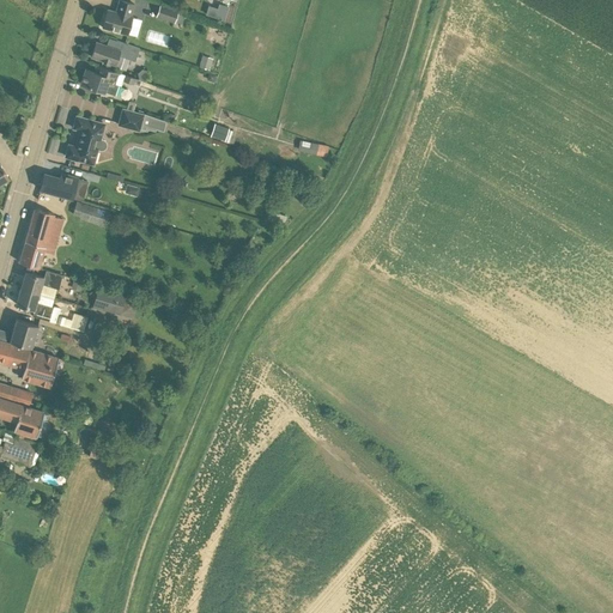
[(135,5),(131,4),(119,0),(116,12),(108,10),(102,28),(129,35),(134,18),(132,17),(135,5)]
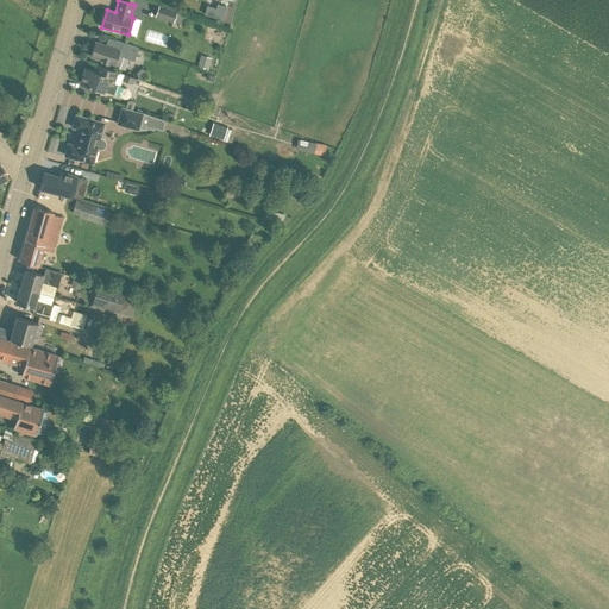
[(217,8),(207,5),(205,14),(223,20),(226,7),(218,4),(217,8)]
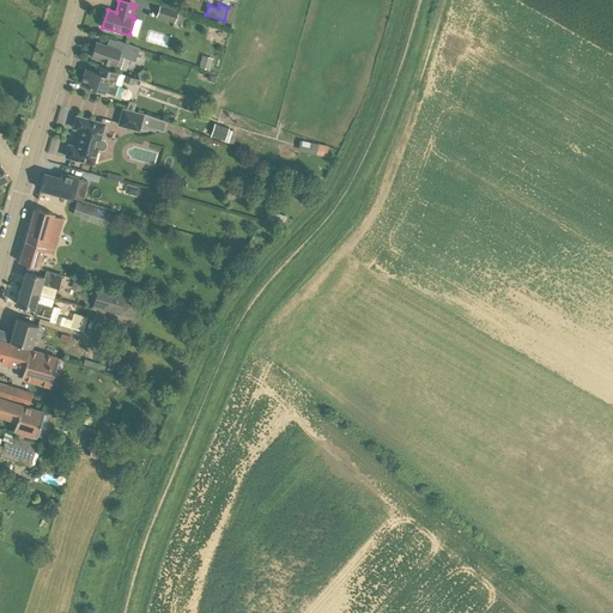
[(178,11),(162,5),(157,17),(175,23),(175,22),(178,12),(178,11)]
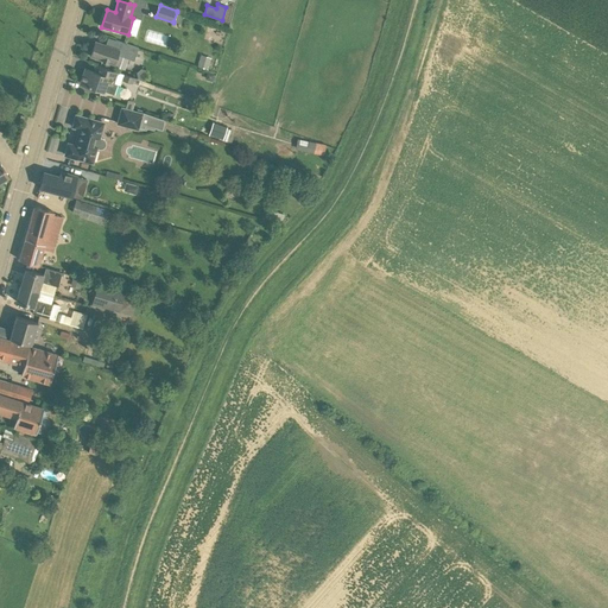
[(177,12),(173,21),(181,24),(183,14),(177,12)]
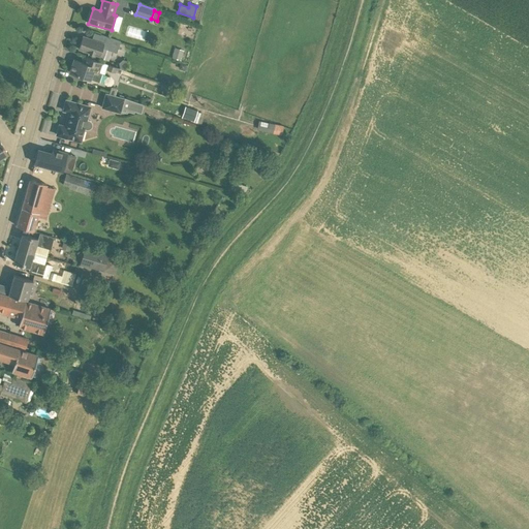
[(95,33),(93,39),(83,36),(79,49),(99,56),(101,49),(109,50),(117,53),(121,42),(95,33)]
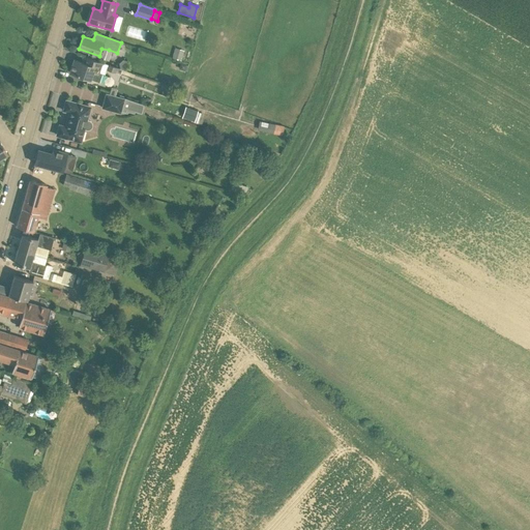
[(183,54),(174,51),(172,58),(181,60),(183,54)]
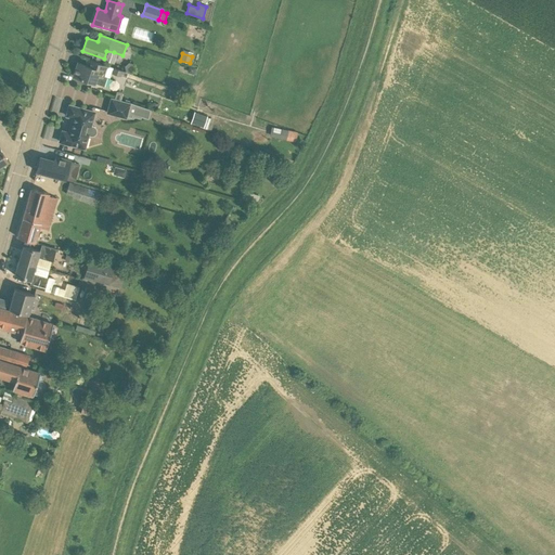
[(73,76),(104,87),(107,77),(104,76),(107,65),(87,59),(85,65),(77,62),(73,76)]
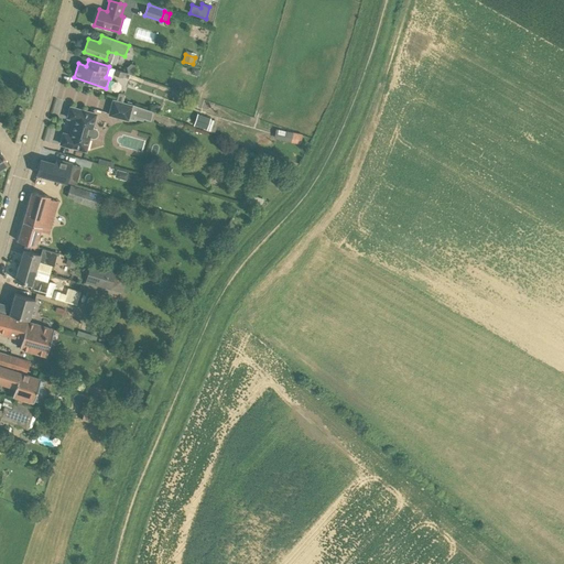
[(123,78),(125,73),(126,73),(116,69),(114,75),(123,78)]
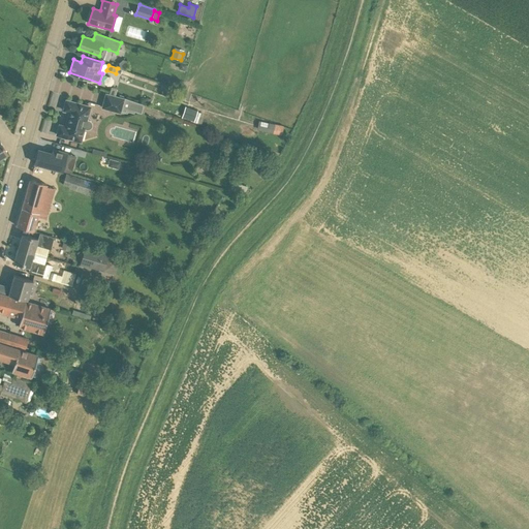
[(125,99),(105,94),(101,109),(121,114),(122,112),(125,99)]
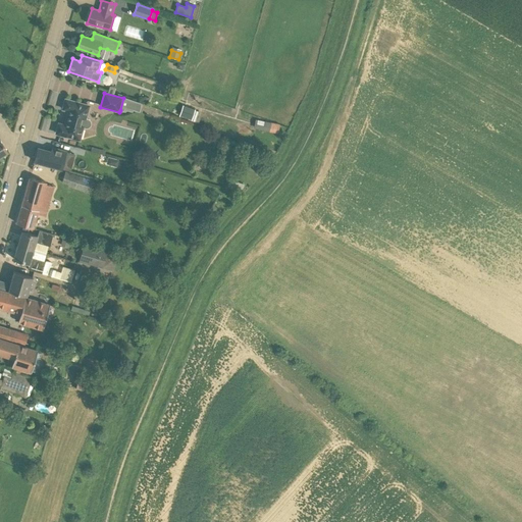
[(142,103),(123,98),(120,110),(125,111),(125,110),(133,112),(133,110),(140,112),(142,103)]
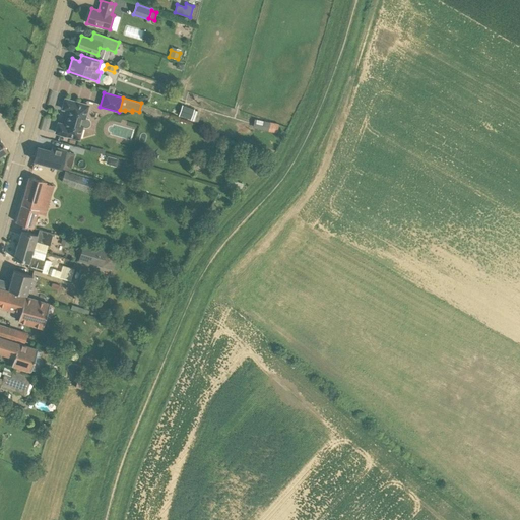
[(90,106),(75,102),(65,99),(63,109),(68,110),(65,124),(59,123),(56,132),(81,139),(84,127),(88,128),(89,127),(90,125),(90,122),(89,120),(87,119),(86,119),(90,106)]
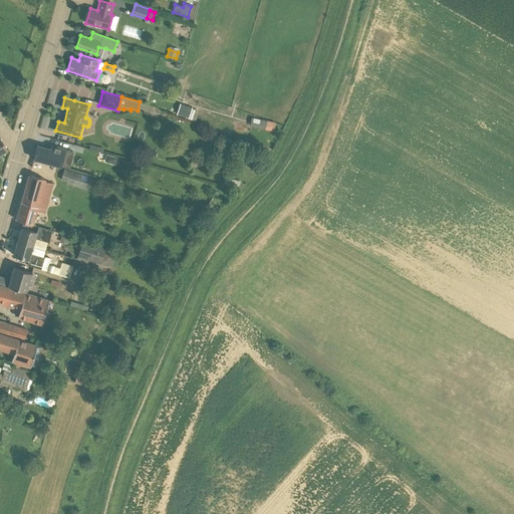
[(192,107),(181,103),(177,114),(189,118),(192,107)]
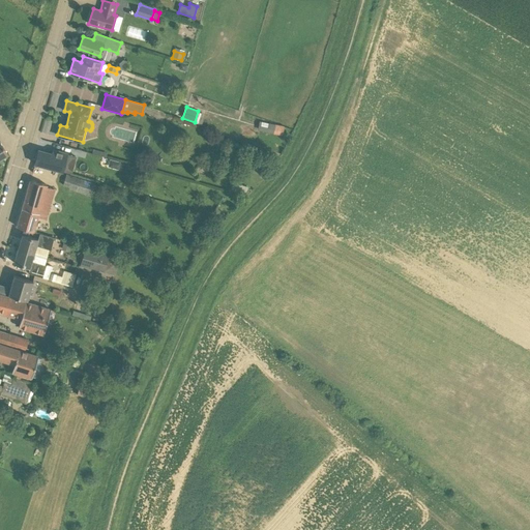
[(265,122),(263,130),(281,135),(282,131),(283,133),(285,126),(265,122)]
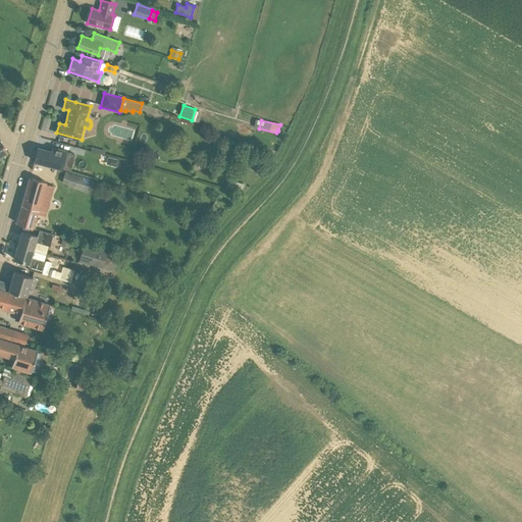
[(34,161),(35,161),(36,161),(61,169),(66,152),(52,148),(51,151),(47,150),(38,148),(34,161)]
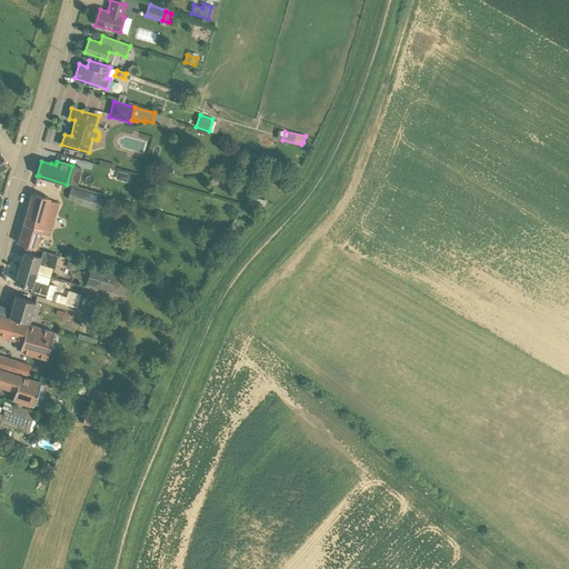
[(130,175),(118,171),(116,179),(128,182),(130,175)]
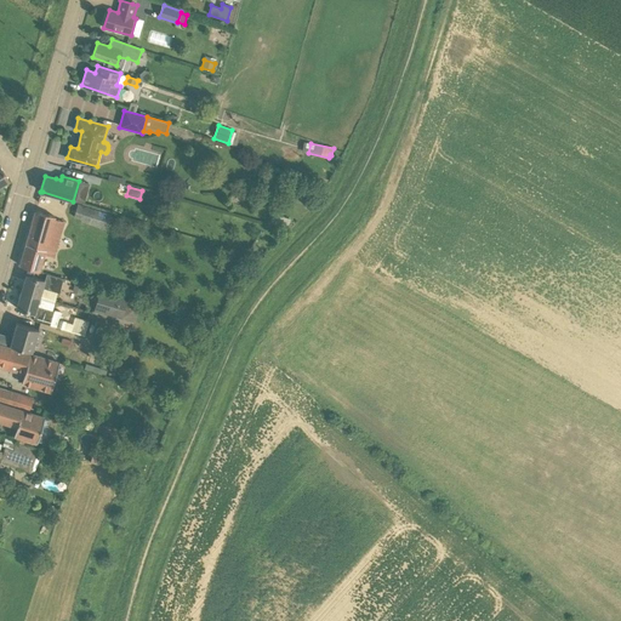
[(115,216),(78,204),(74,217),(81,220),(81,221),(110,232),(115,216)]
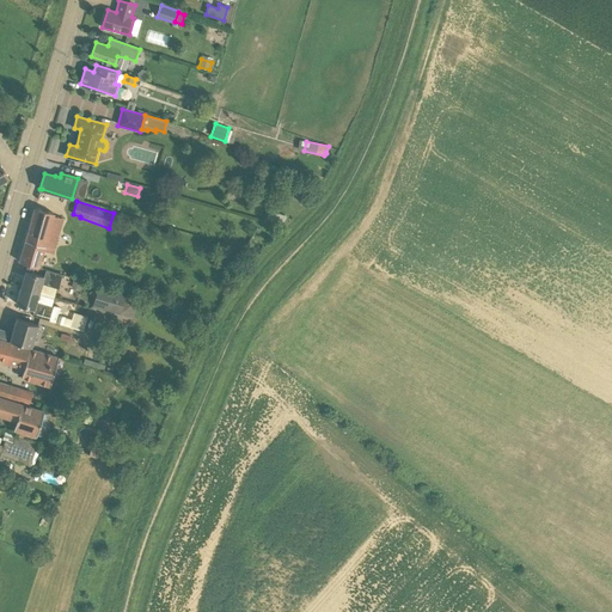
[(55,214),(47,212),(35,208),(19,262),(40,268),(44,251),(54,255),(65,220),(54,218),(55,214)]
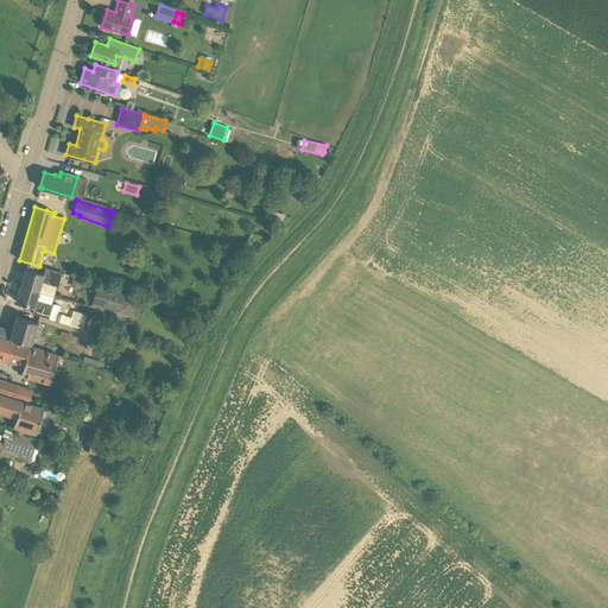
[(264,219),(282,223),(284,214),(266,209),(264,219)]
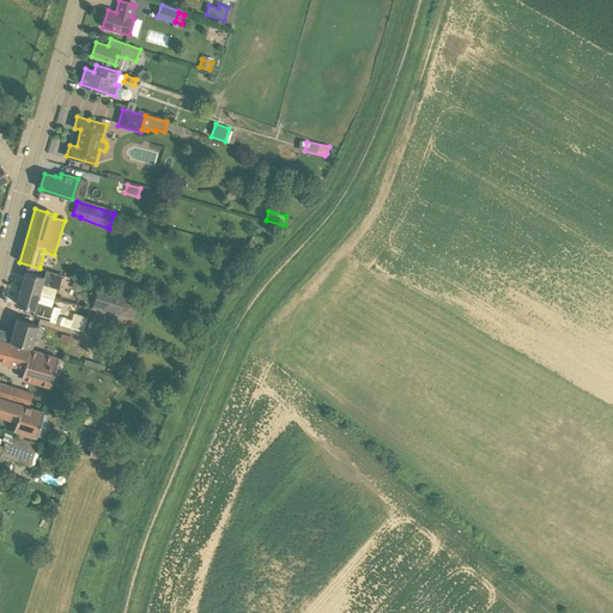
[(20,287),(54,297),(56,287),(58,289),(61,274),(46,269),(43,277),(25,272),(20,287)]
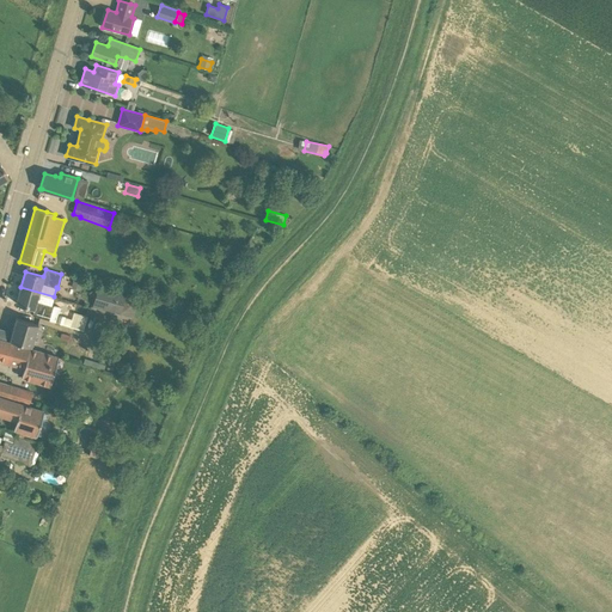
[(81,280),(73,277),(71,288),(79,289),(81,280)]
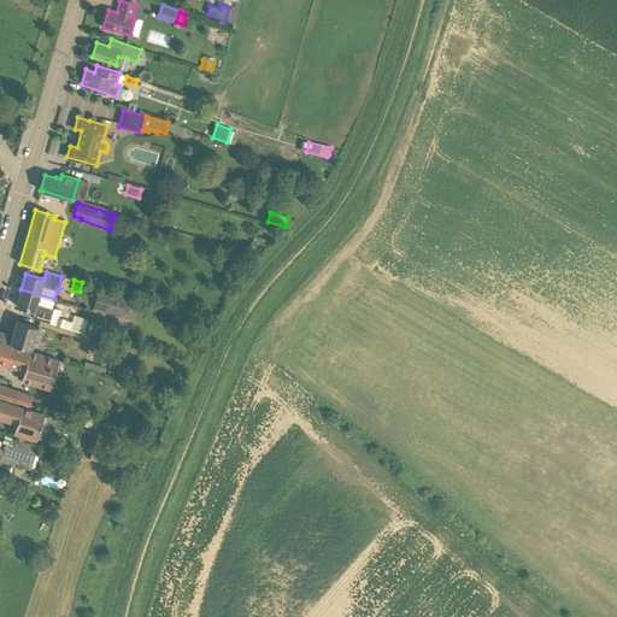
[(60,311),(52,309),(54,299),(21,289),(16,306),(34,311),(33,317),(57,325),(59,318),(60,311)]
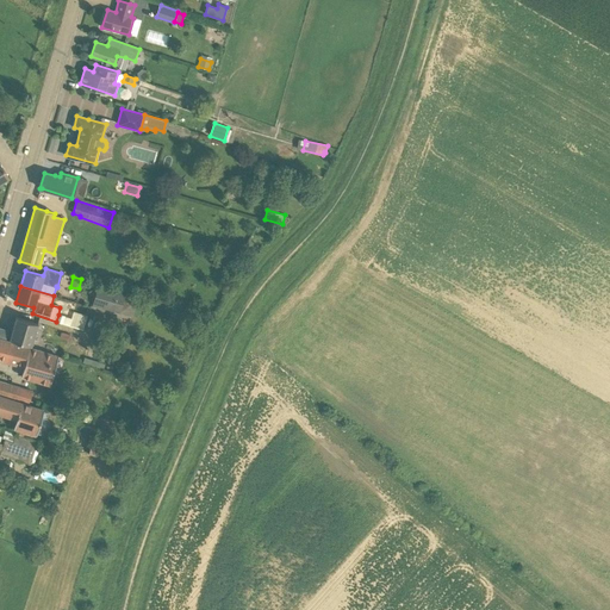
[(137,298),(98,286),(92,304),(132,316),(137,298)]
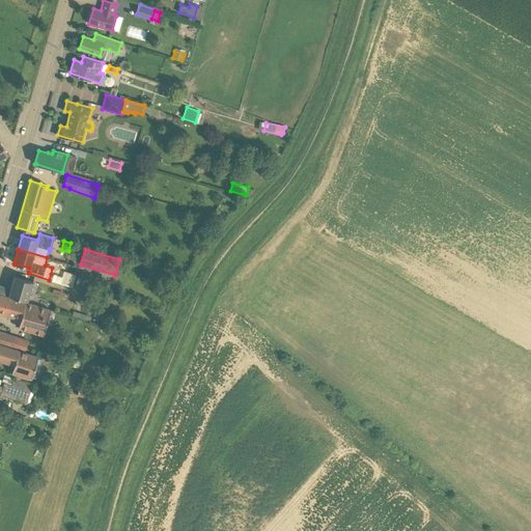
[(49,280),(73,287),(77,275),(64,271),(62,277),(51,274),(49,280)]
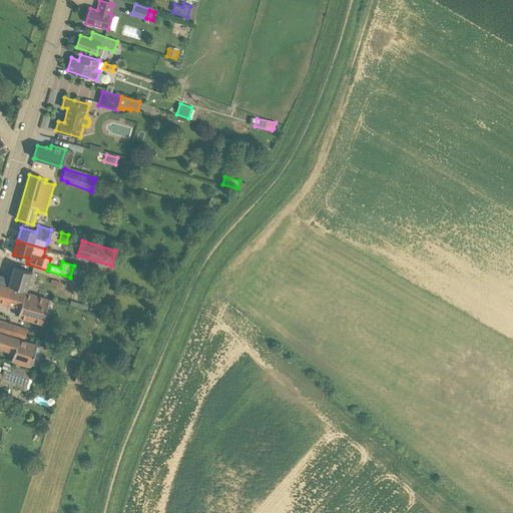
[(23,270),(14,267),(8,286),(26,291),(31,272),(23,270)]
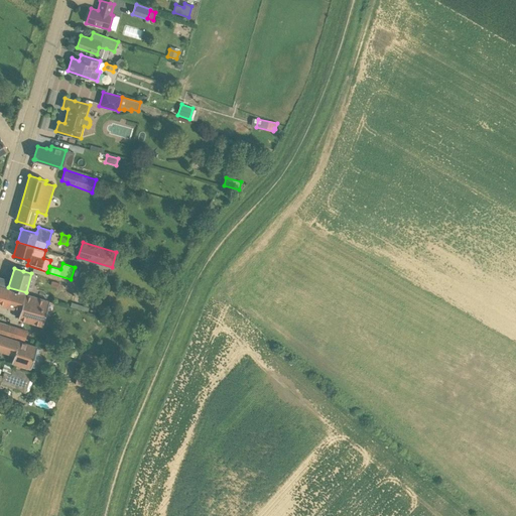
[(105,288),(107,277),(99,275),(97,286),(105,288)]
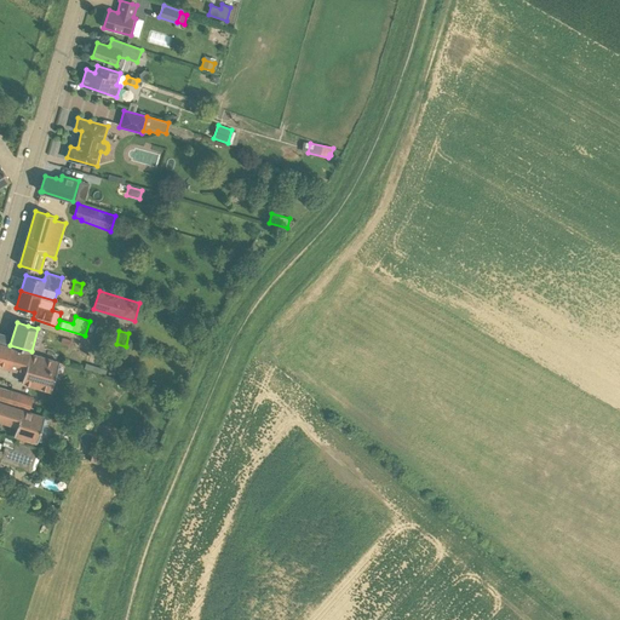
[(50,391),(58,361),(0,344),(0,367),(26,374),(22,384),(50,391)]
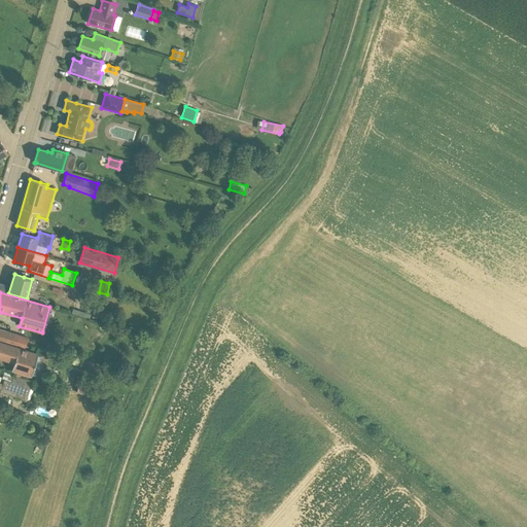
[(91,315),(73,309),(72,314),(89,319),(91,315)]
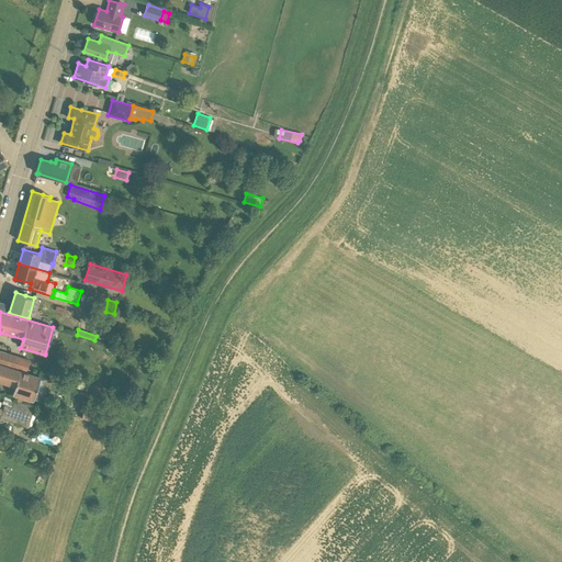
[(29,361),(0,351),(0,363),(25,372),(25,371),(29,361)]
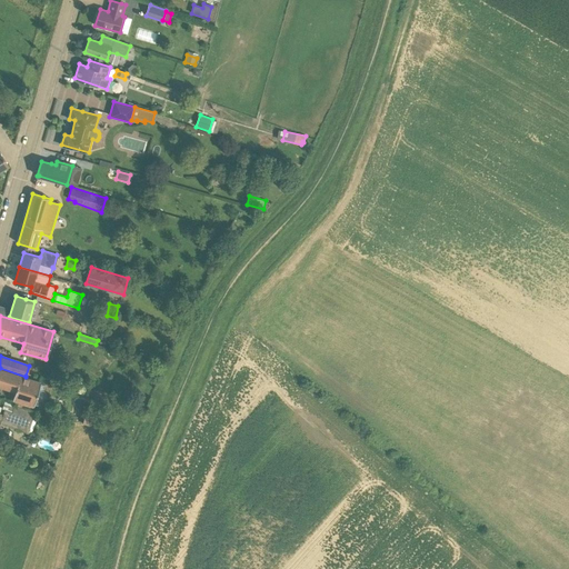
[(0,386),(16,391),(12,400),(17,401),(16,405),(35,411),(35,410),(31,409),(40,380),(26,376),(26,377),(0,368),(0,386)]
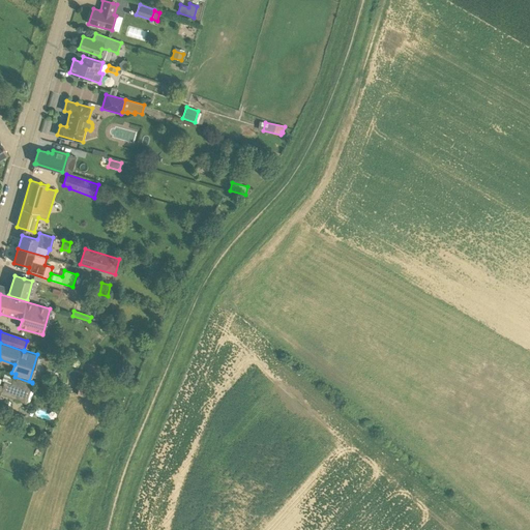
[(123,376),(131,379),(133,375),(129,374),(130,373),(130,371),(124,367),(121,376),(123,376)]
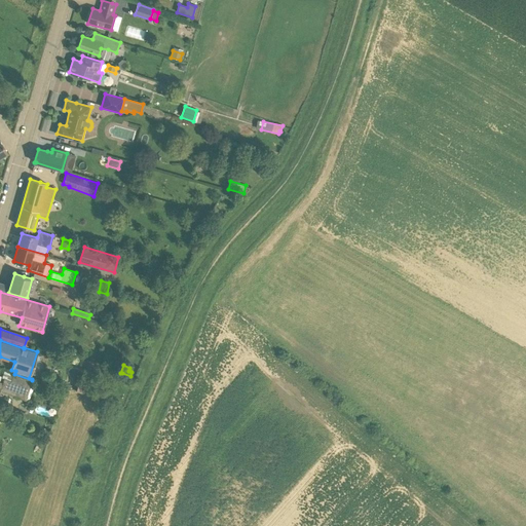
[(0,387),(1,387),(0,389),(0,390),(29,400),(33,386),(30,385),(32,380),(14,374),(13,374),(11,378),(4,375),(2,381),(0,380),(0,387)]
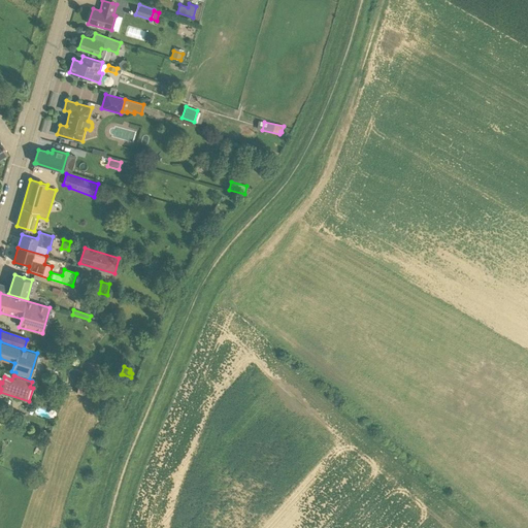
[(22,413),(10,408),(7,419),(26,426),(30,416),(22,413)]
